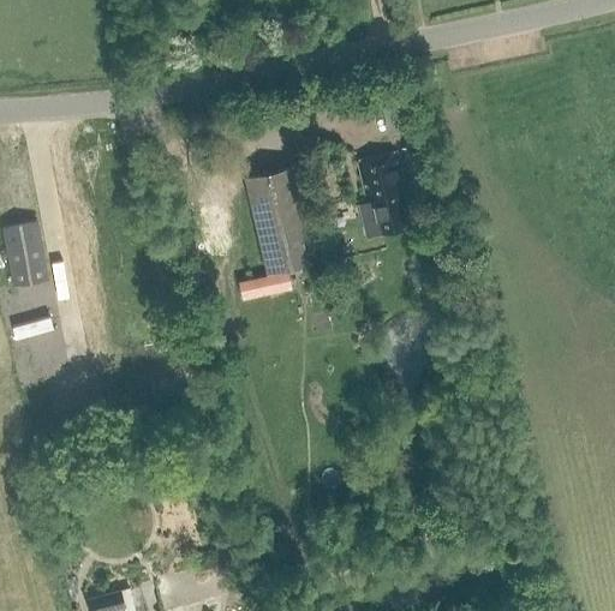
[(382,102),(387,131),(404,129),(400,100),(382,102)]
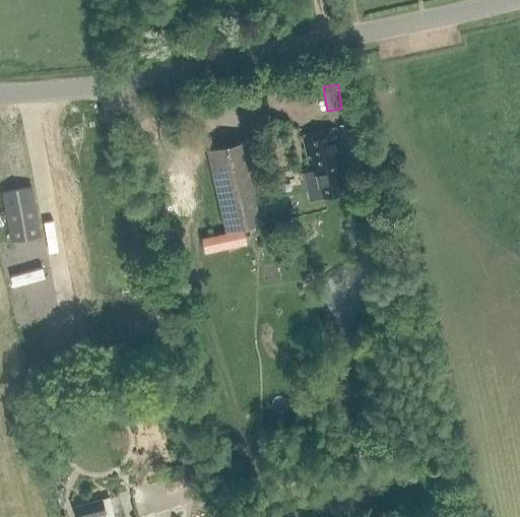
[(359,124),(337,129),(345,169),(368,164),(359,124)]
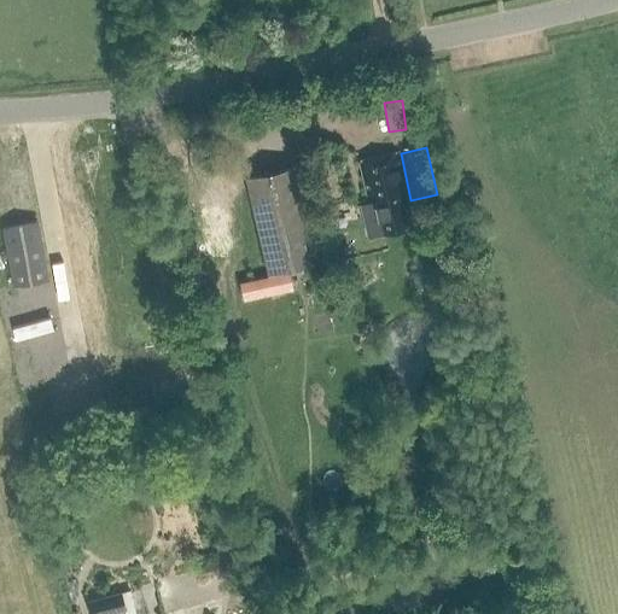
[(384,237),(408,231),(402,204),(404,204),(401,188),(407,186),(401,157),(361,165),(371,206),(374,205),(378,220),(380,220),(384,237)]
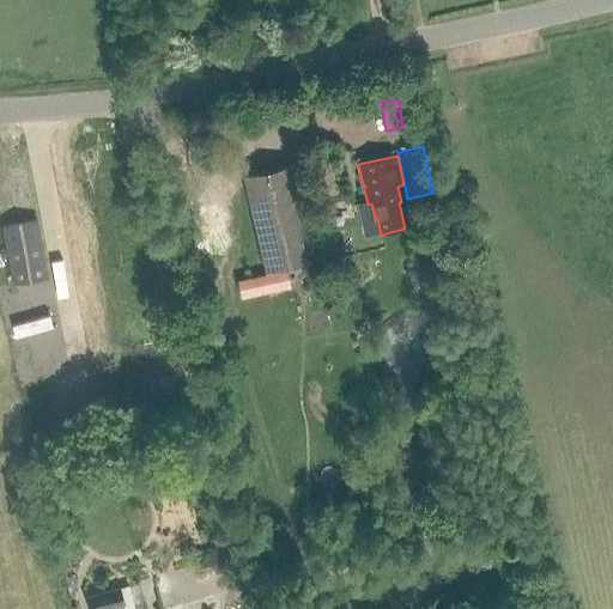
[(243,180),(266,275),(316,262),(293,168),(243,180)]
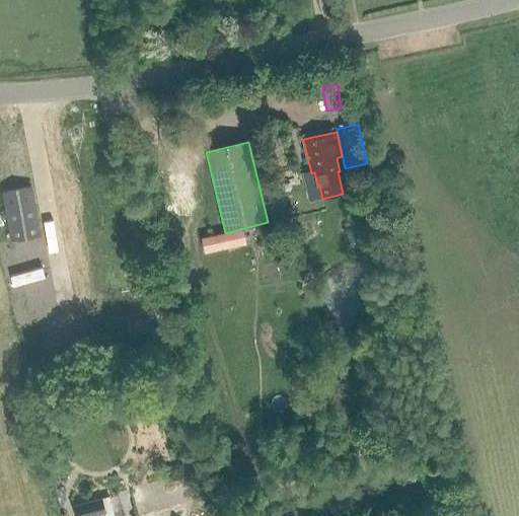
[(9,244),(41,238),(31,190),(0,195),(9,244)]
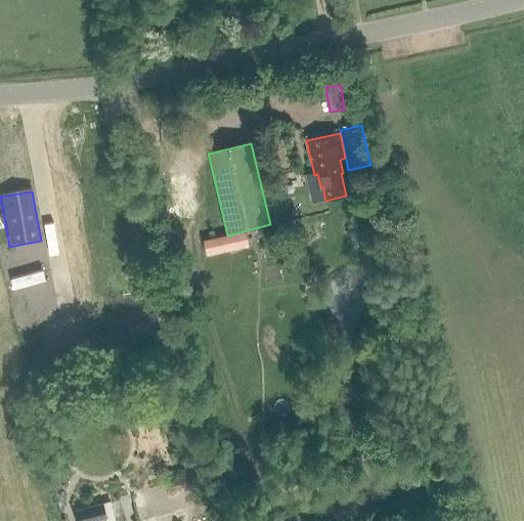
[(107,520),(108,520),(105,507),(77,513),(78,520),(107,520)]
